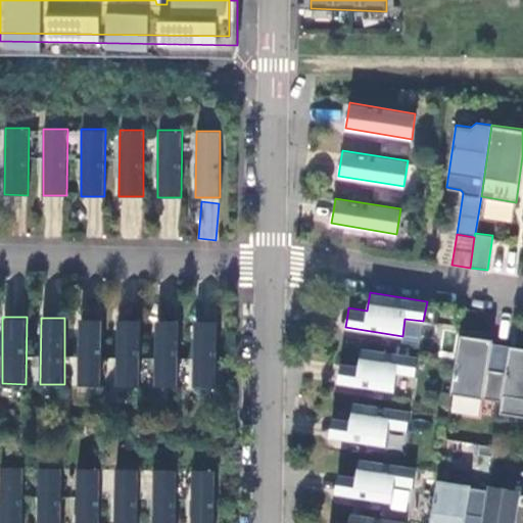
[(102,318),(79,318),(79,385),(102,385),(102,318)]
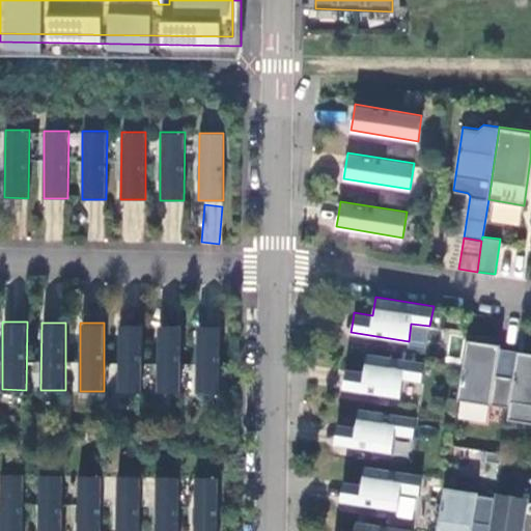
[(143,324),(119,324),(118,391),(142,391),(143,324)]
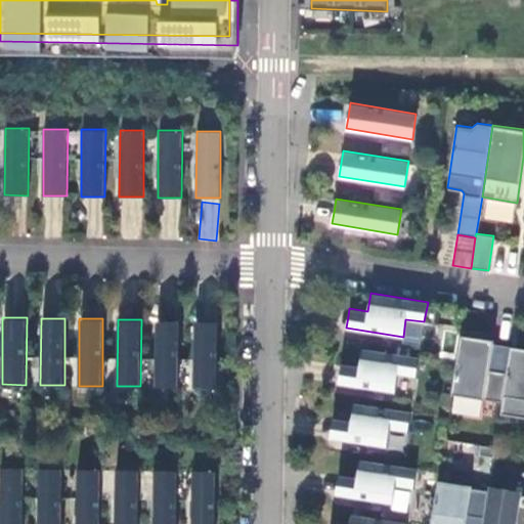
[(179,319),(156,319),(155,387),(179,387),(179,319)]
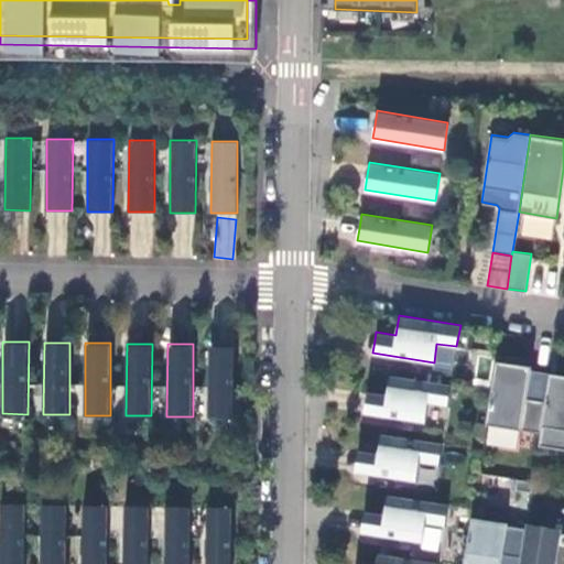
[(235,345),(208,345),(208,416),(234,416),(235,345)]
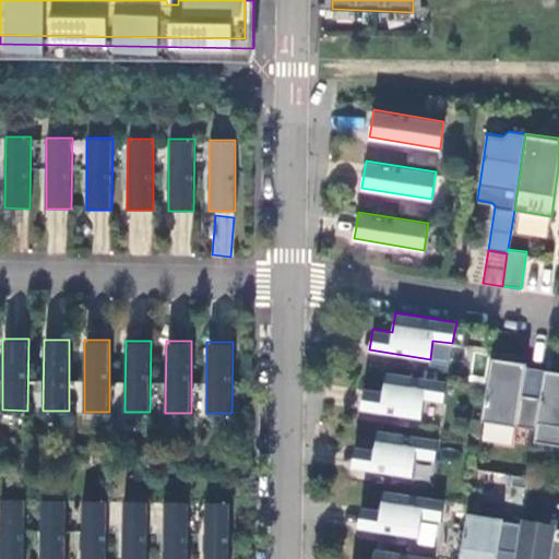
[(482,419),(535,428),(544,368),(525,365),(526,361),(514,359),(515,354),(492,351),(482,419)]
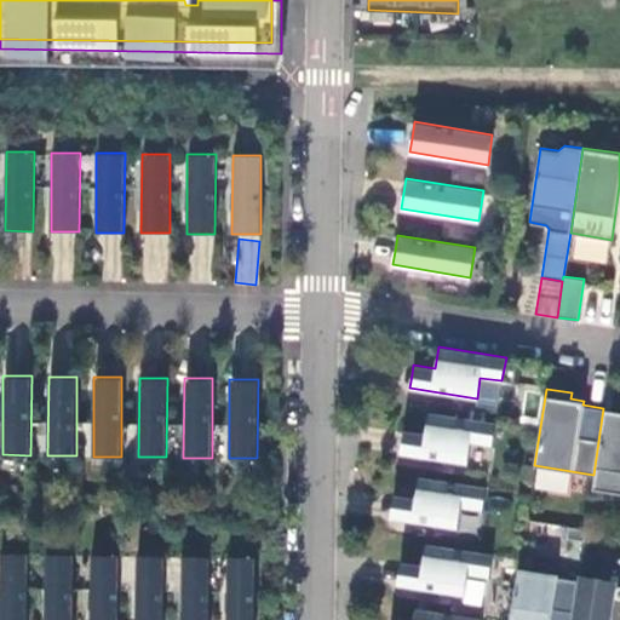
[(619,411),(603,408),(593,475),(591,489),(619,493),(619,411)]
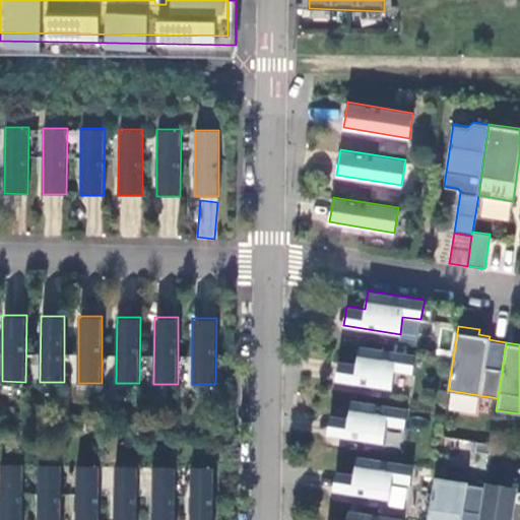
[(337,369),(335,380),(391,389),(394,371),(412,374),(415,353),(359,344),(356,363),(338,360),(337,369)]
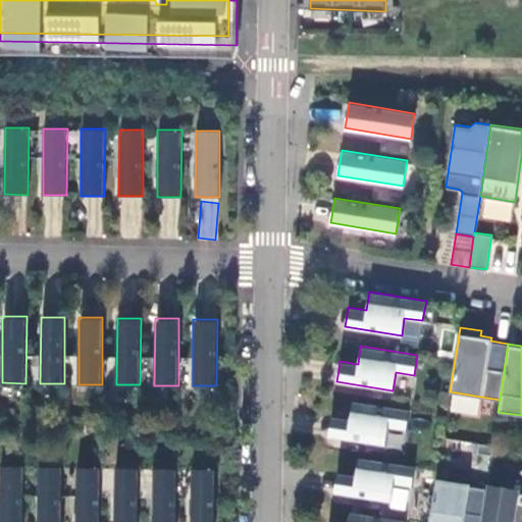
[(329,424),(328,435),(384,445),(387,426),(406,429),(409,409),(352,400),(349,418),(331,415),(329,424)]
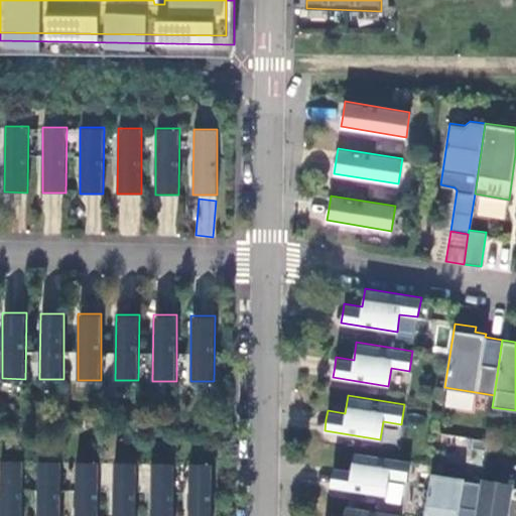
[(487,439),(472,437),(471,447),(486,449),(487,439)]
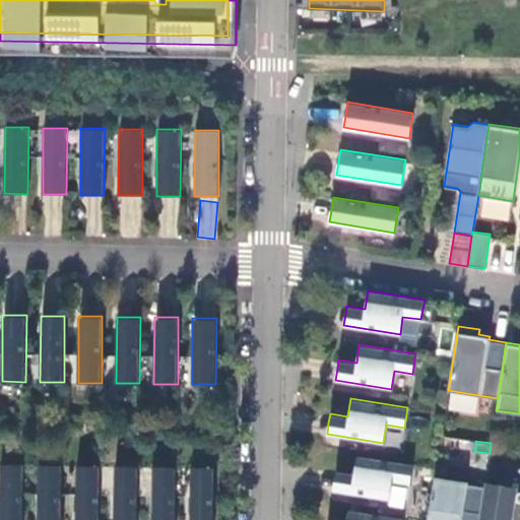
[(333,480),(332,491),(388,499),(391,481),(409,484),(412,464),(355,455),(353,473),(335,470),(333,480)]
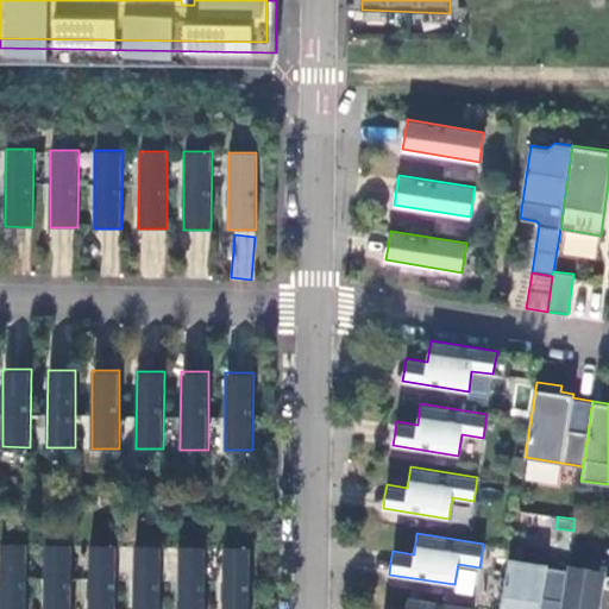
[(27,608),(27,544),(0,542),(0,544),(0,608),(27,608)]
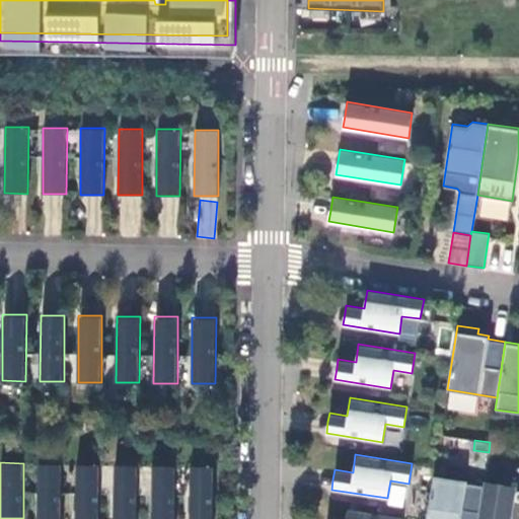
[(61,518),(62,463),(39,463),(38,518),(61,518)]
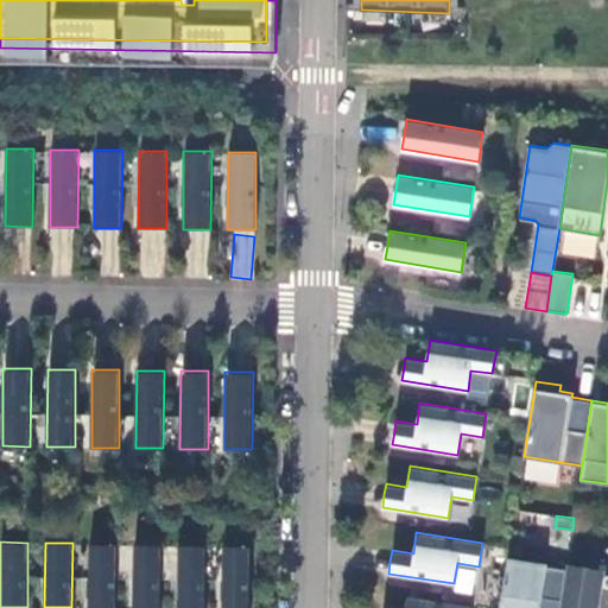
[(115,607),(116,544),(89,544),(88,607),(115,607)]
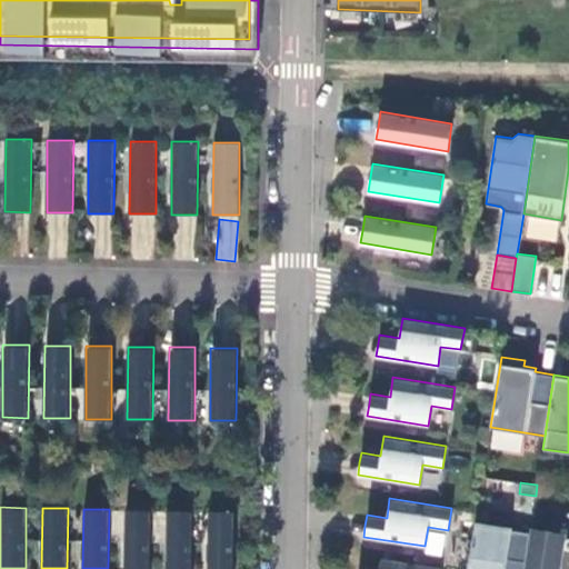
[(150,568),(151,509),(125,509),(123,568),(150,568)]
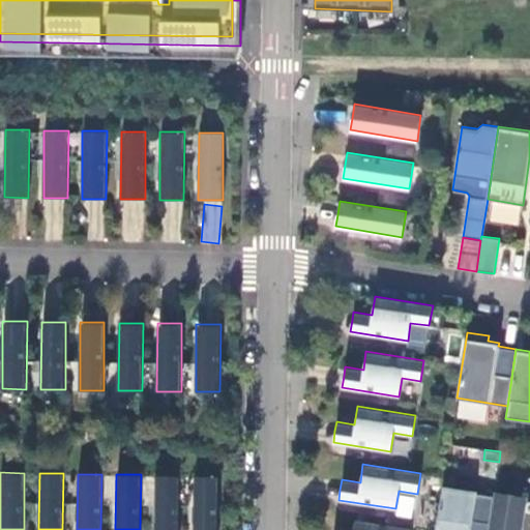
[(179,529),(180,475),(155,475),(154,529),(179,529)]
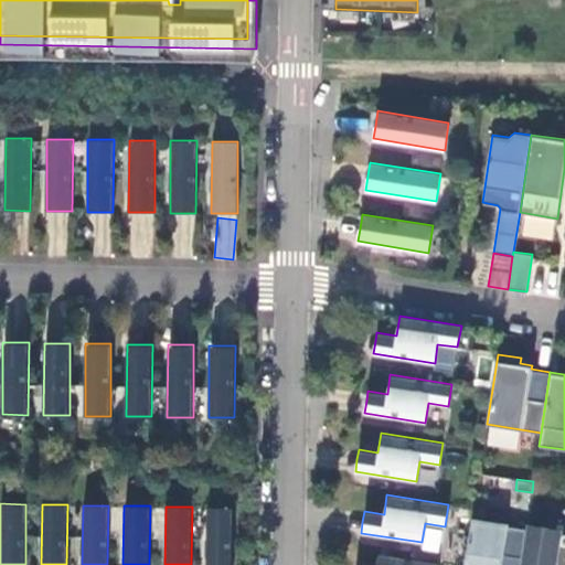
[(232,564),(233,507),(208,507),(206,564),(232,564)]
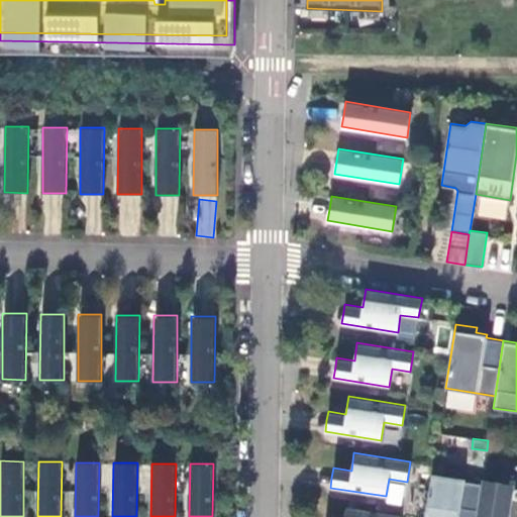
[(464,479),(432,474),(424,516),(476,516),(482,484),(463,481),(464,479)]
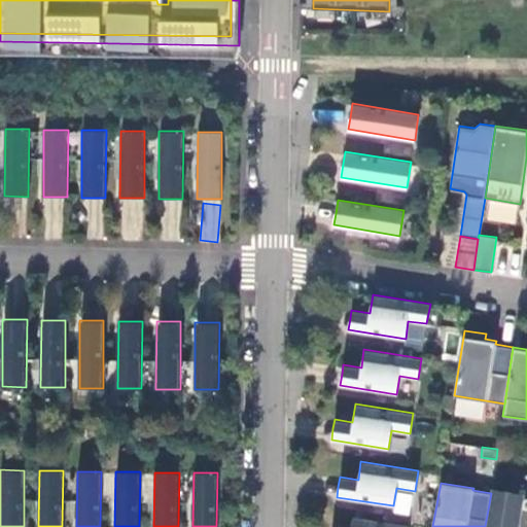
[(526,526),(526,498),(491,493),(485,526),(526,526)]
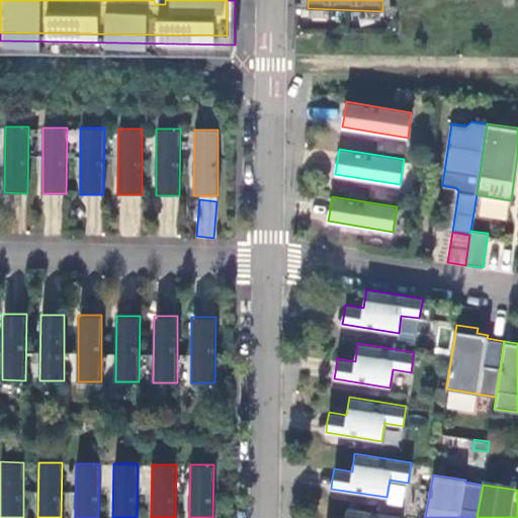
[(402,517),(403,516),(346,507),(344,517),(402,517)]
